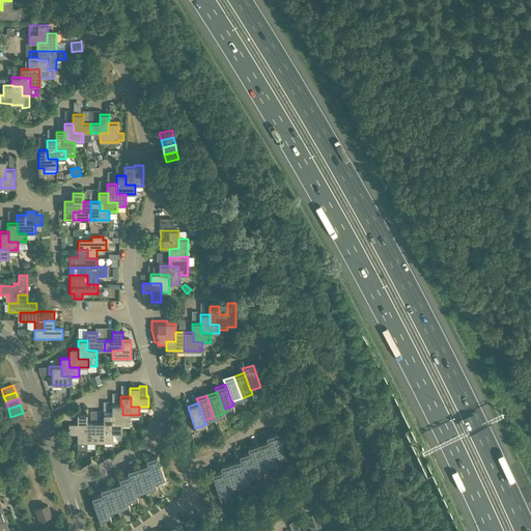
[(131,424),(131,415),(122,415),(122,406),(120,406),(112,406),(112,414),(112,424),(121,423),(122,424),(131,424)]
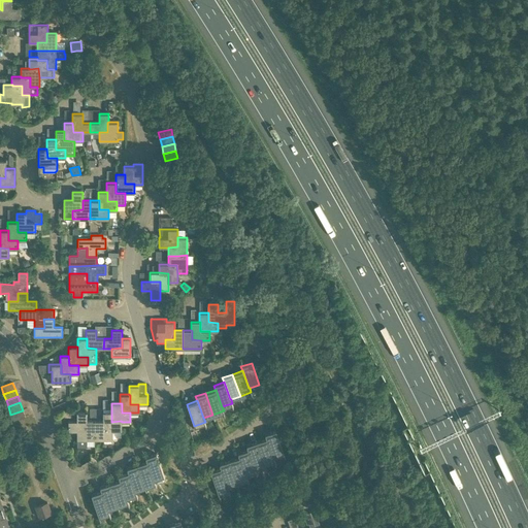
[(13,421),(25,417),(23,410),(10,415),(13,421)]
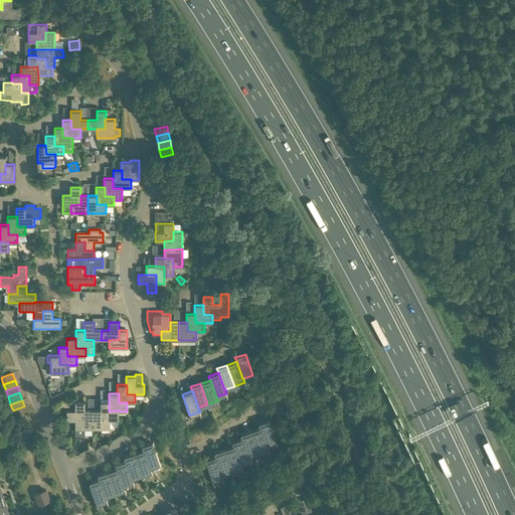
[(84,419),(84,410),(84,401),(74,401),(74,410),(66,410),(66,419),(74,419),(84,419)]
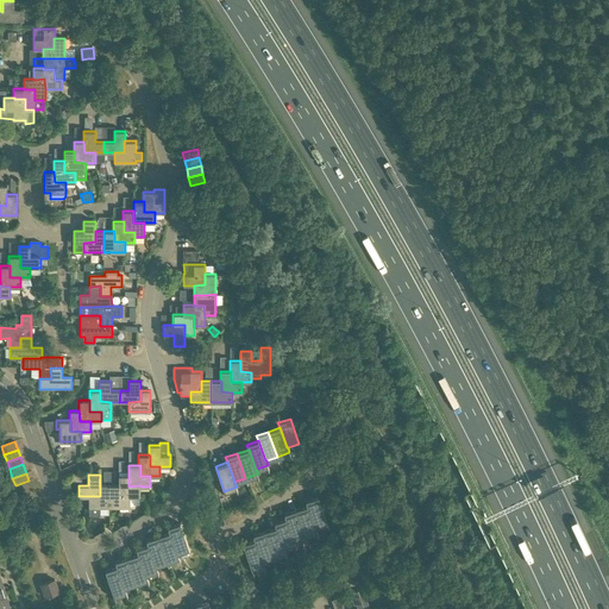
[(120,496),(130,496),(140,496),(140,487),(139,485),(129,487),(129,475),(119,475),(119,485),(120,496)]
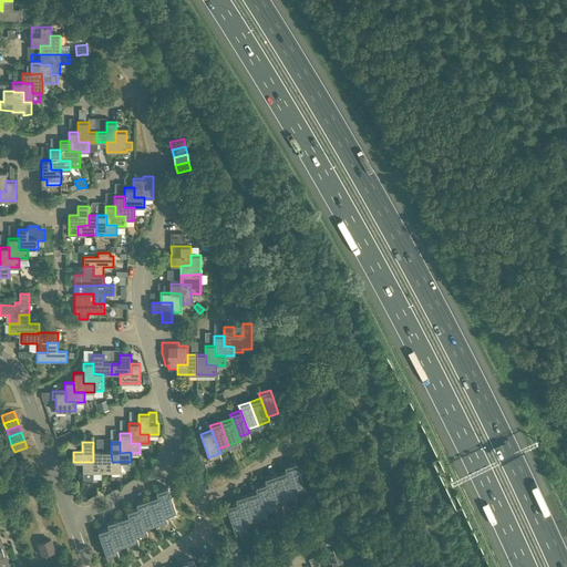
[(93,462),(82,462),(82,480),(93,480),(93,472),(102,472),(102,452),(93,452),(93,462)]
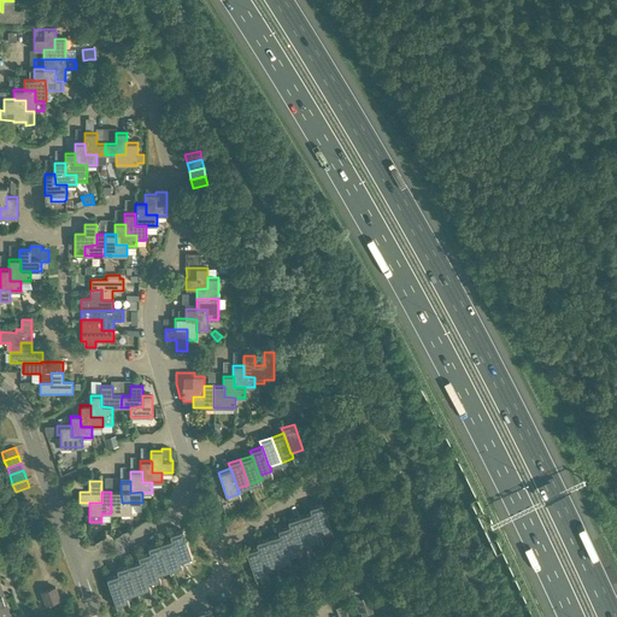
[(121,492),(111,492),(111,513),(131,513),(131,503),(122,503),(121,492)]
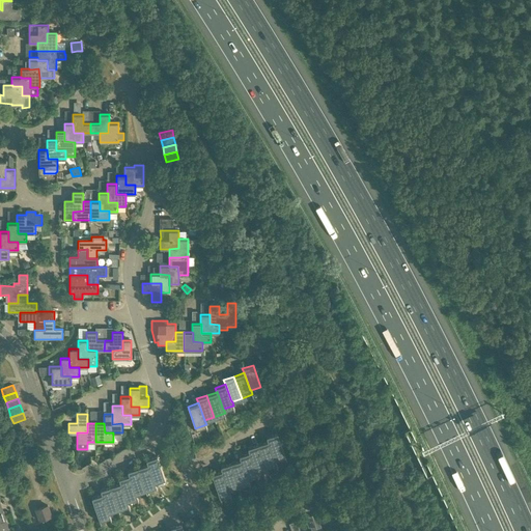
[(267,437),(268,441),(274,458),(275,458),(285,455),(277,432),(267,437)]
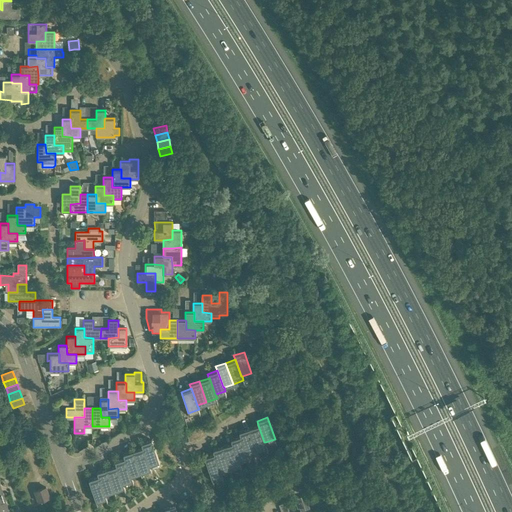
[(258,425),(248,428),(256,450),(266,446),(265,442),(264,442),(258,425)]
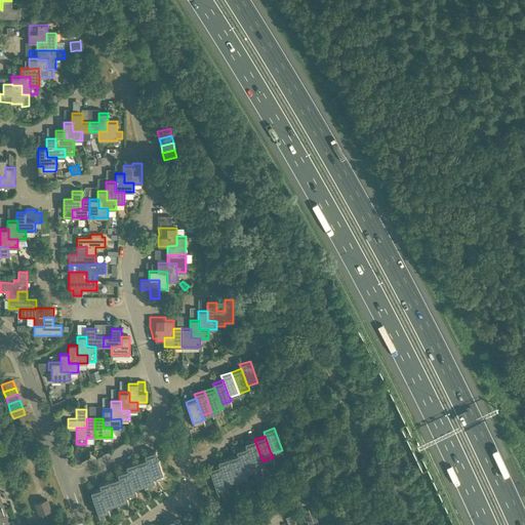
[(253,465),(263,461),(254,439),(245,443),(246,447),(253,465)]
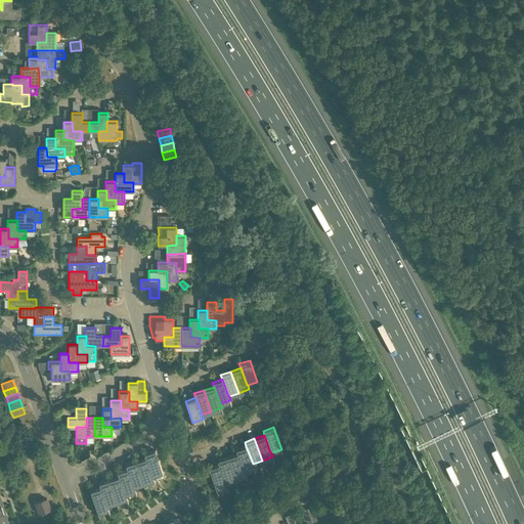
[(254,468),(253,464),(246,446),(235,449),(237,453),(244,471),(245,471),(254,468)]
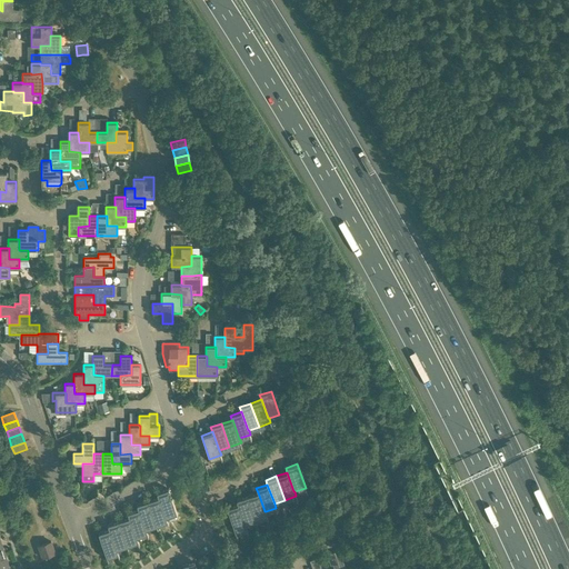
[(166,516),(177,512),(168,489),(157,492),(158,497),(159,497),(166,516)]
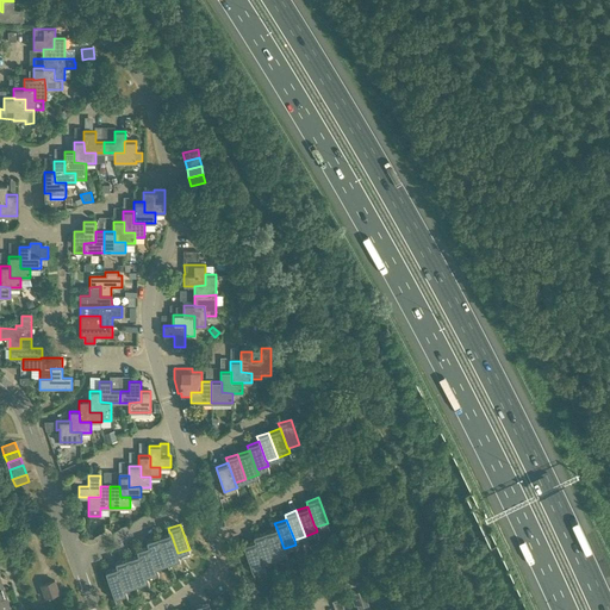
[(277,528),(265,533),(274,558),(286,553),(285,548),(284,548),(277,528)]
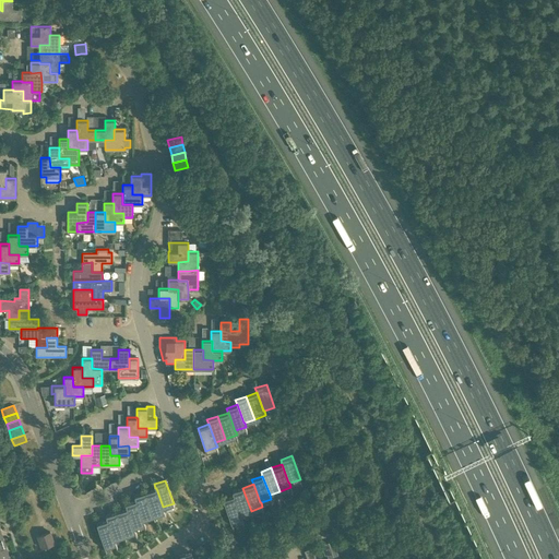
[(165,511),(163,507),(156,488),(155,488),(145,492),(153,515),(165,511)]
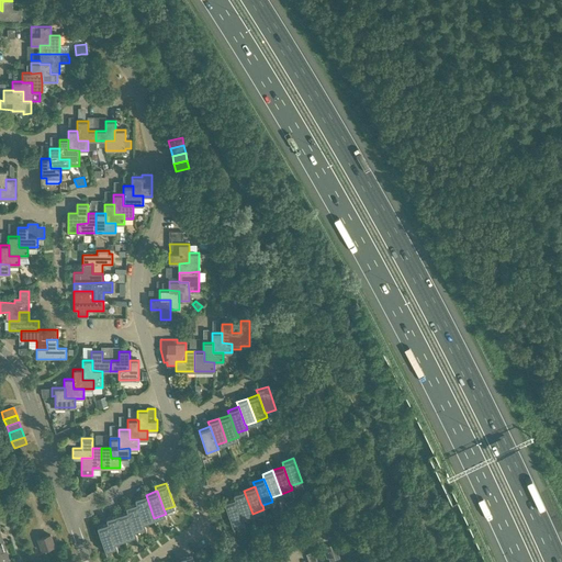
[(253,514),(244,491),(233,494),(235,498),(242,517),(243,517),(253,514)]
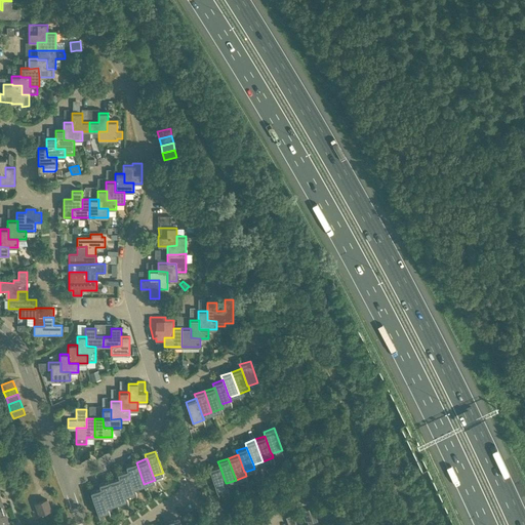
[(144,484),(136,462),(126,466),(127,470),(128,470),(134,487),(144,484)]
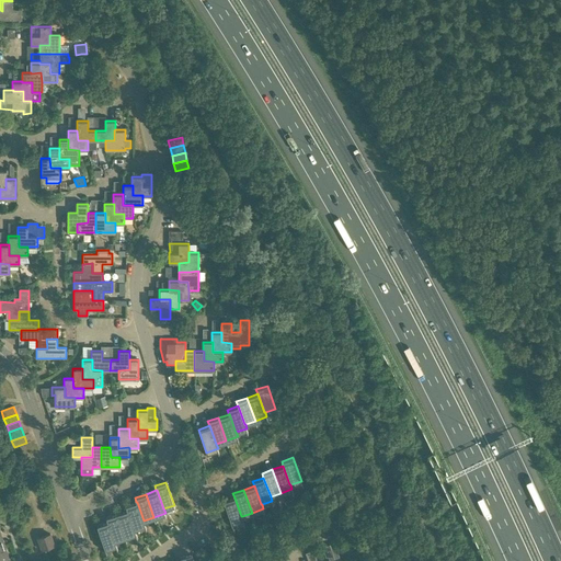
[(243,521),(242,516),(241,516),(235,497),(224,502),(232,525),(243,521)]
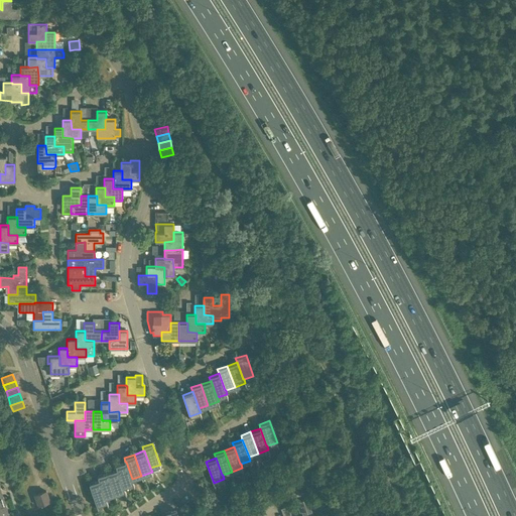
[(134,483),(132,479),(126,462),(125,462),(116,466),(117,469),(123,486),(124,486),(134,483)]
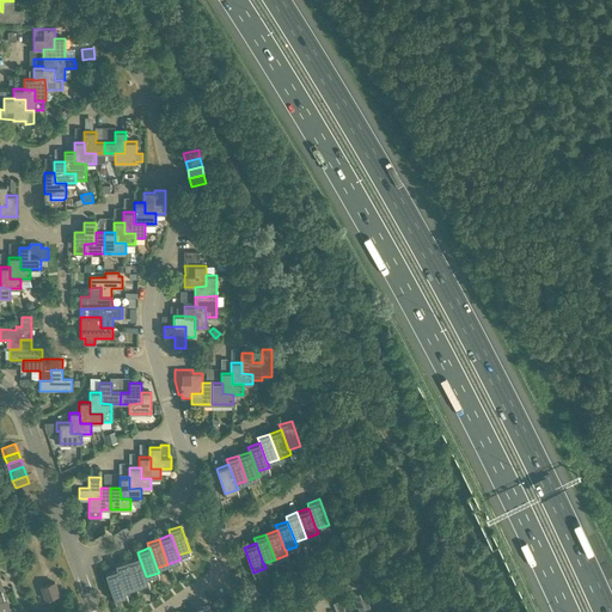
[(139,556),(127,561),(136,586),(148,581),(147,576),(146,576),(139,556)]
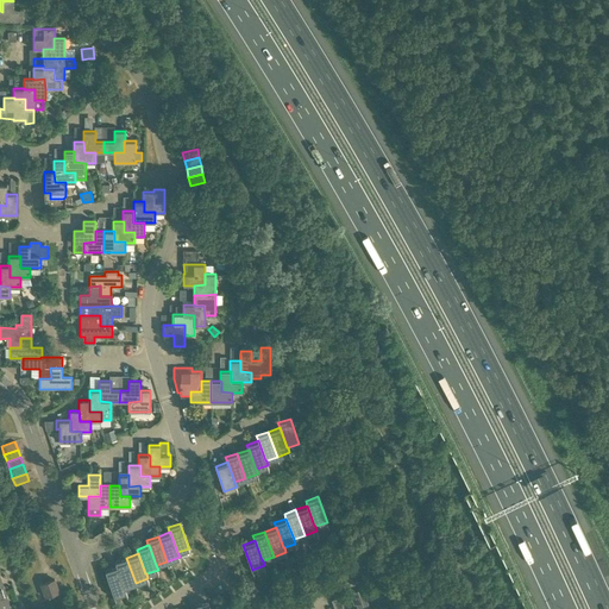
[(136,583),(126,558),(115,562),(117,566),(125,586),(136,583)]
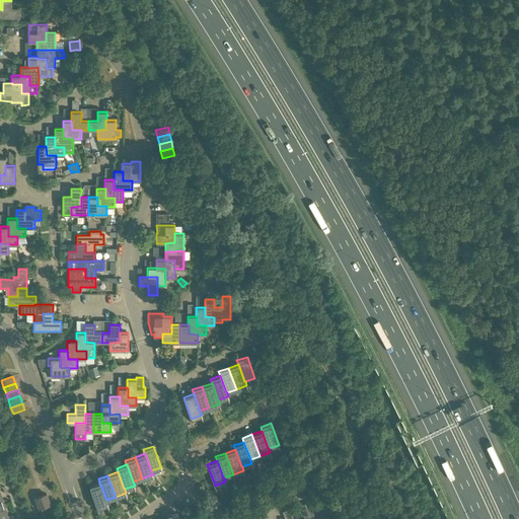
[(107,504),(106,500),(99,483),(89,487),(97,508),(107,504)]
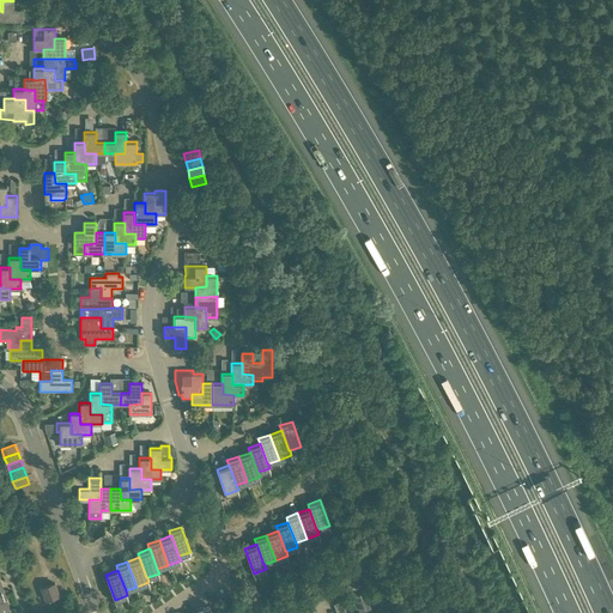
[(46,601),(60,595),(55,583),(41,588),(46,601)]
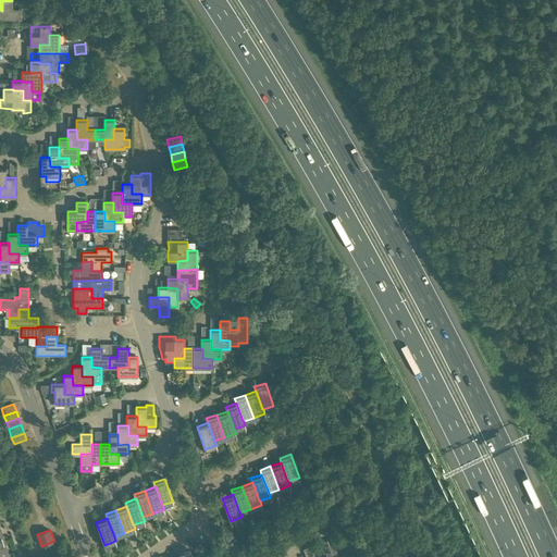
[(345,555),(345,556),(359,556),(350,532),(343,534),(347,545),(348,544),(351,553),(345,555)]
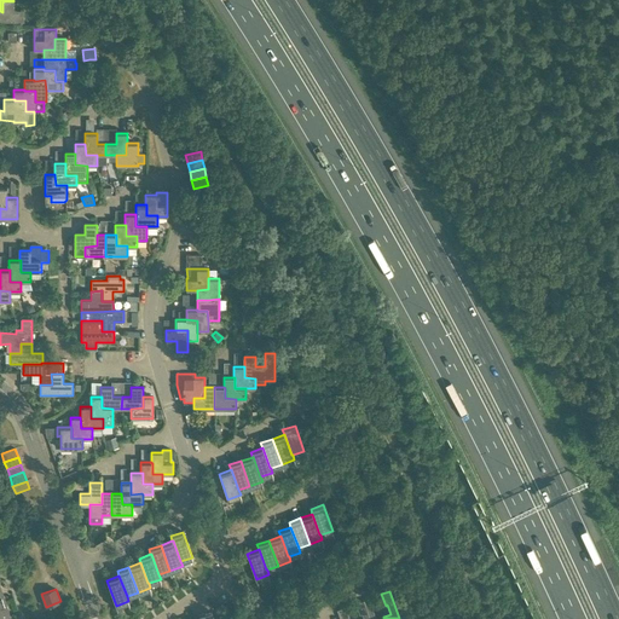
[(369,618),(366,612),(368,612),(363,601),(356,603),(359,614),(362,614),(363,618),(369,618)]
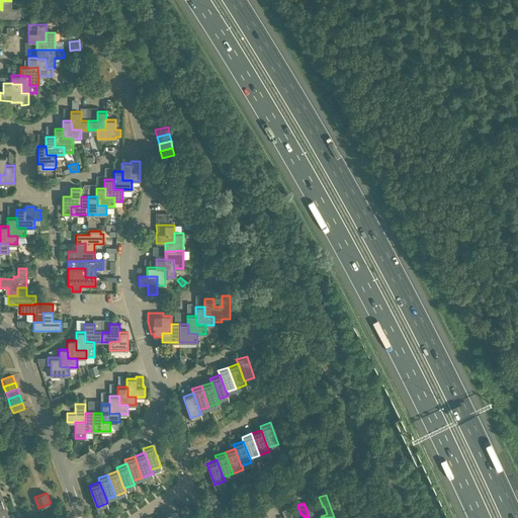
[(289,517),(291,517),(288,508),(282,511),(284,517),(289,517)]
